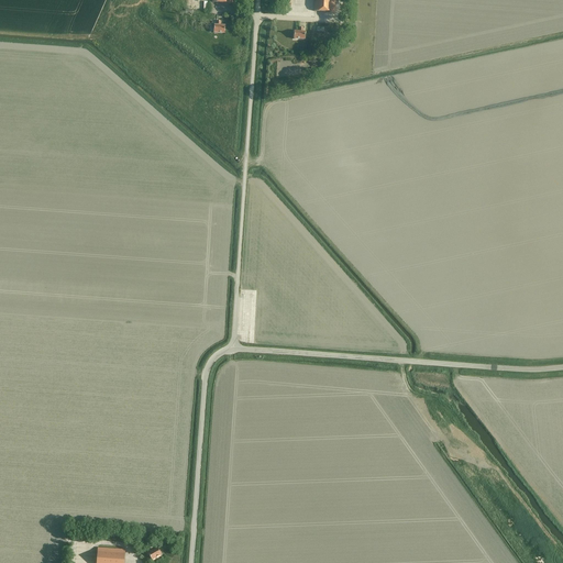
[(333,0),(313,0),(313,12),(333,13),(333,0)]
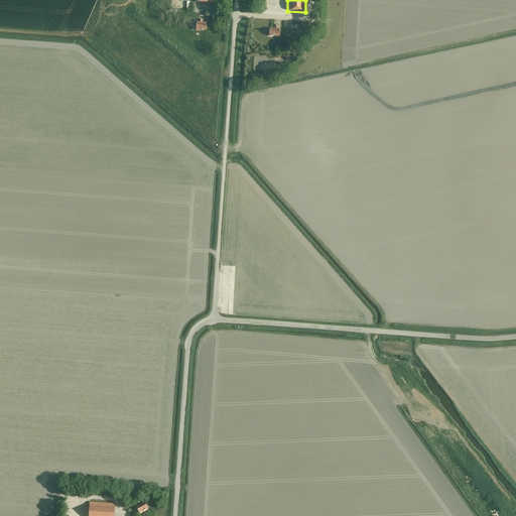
[(199,23),(197,23),(196,30),(206,30),(207,23),(202,23),(202,19),(200,19),(199,23)]
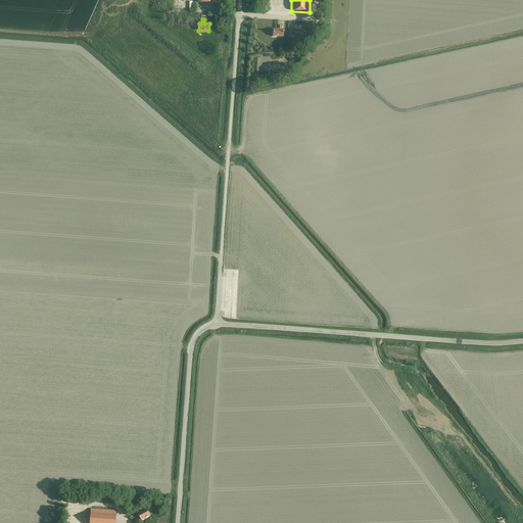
[(281,27),(278,26),(277,31),(273,30),(272,37),(282,38),(283,31),(280,31),(281,27)]
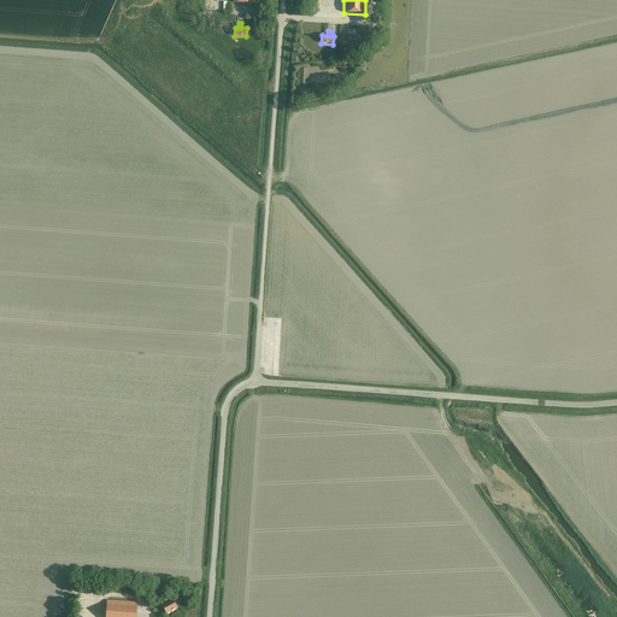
[(164,605),(163,606),(166,613),(177,607),(172,600),(168,604),(165,599),(163,600),(164,605)]
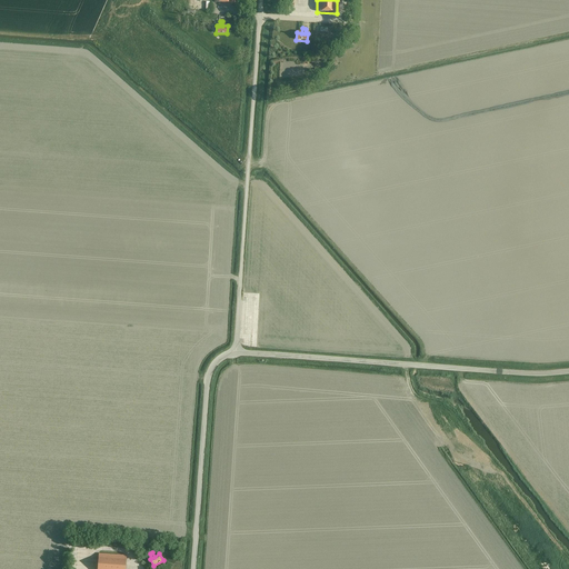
[(99,555),(98,568),(125,568),(127,556),(99,555)]
